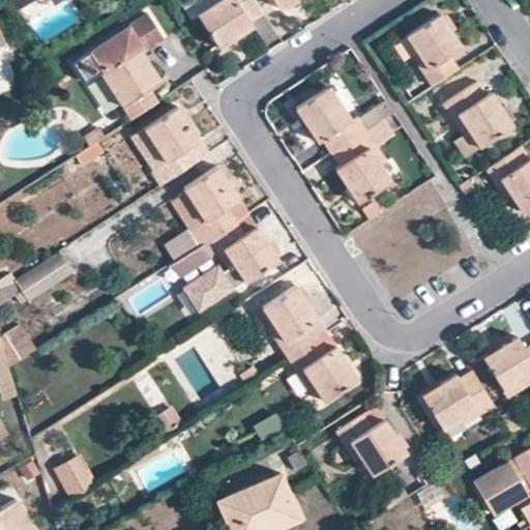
[(196,15),(217,49),(253,26),(249,22),(263,12),(254,0),(180,0),(178,2),(189,19),(196,15)]
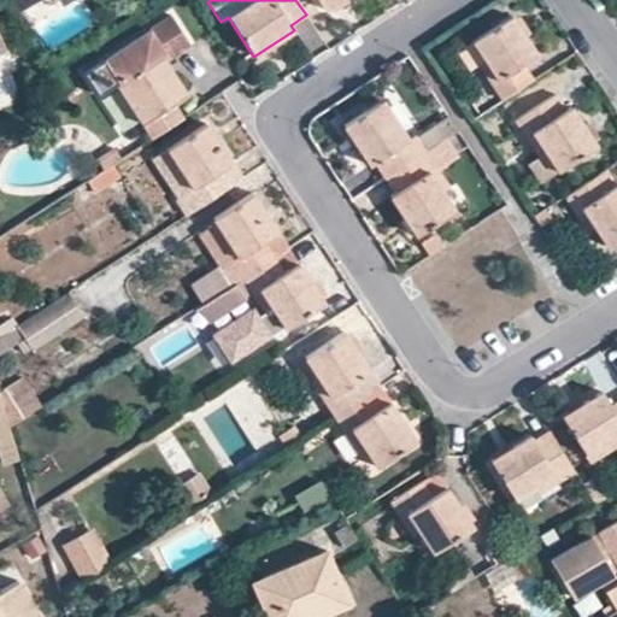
[(151,139),(183,118),(172,101),(186,94),(164,62),(189,46),(189,45),(170,15),(82,71),(98,95),(115,84),(151,139)]
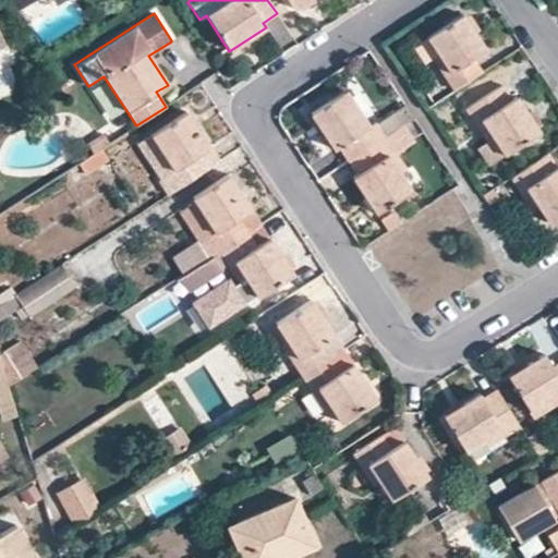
[(425,37),(449,71),(443,76),(452,91),(482,72),(472,58),(485,50),(473,33),(463,17),(462,13),(425,37)]
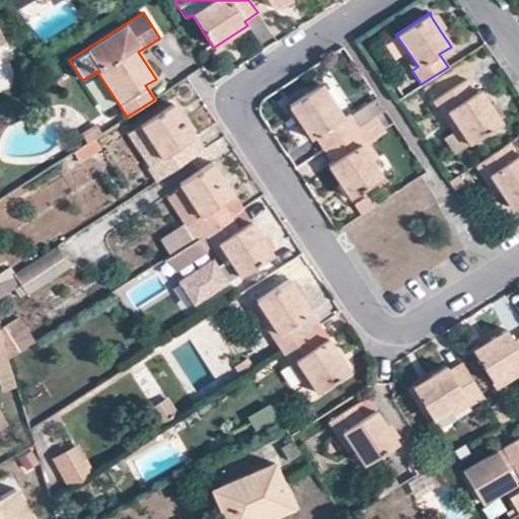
[(431,16),(440,30),(445,26),(436,12),(431,16)]
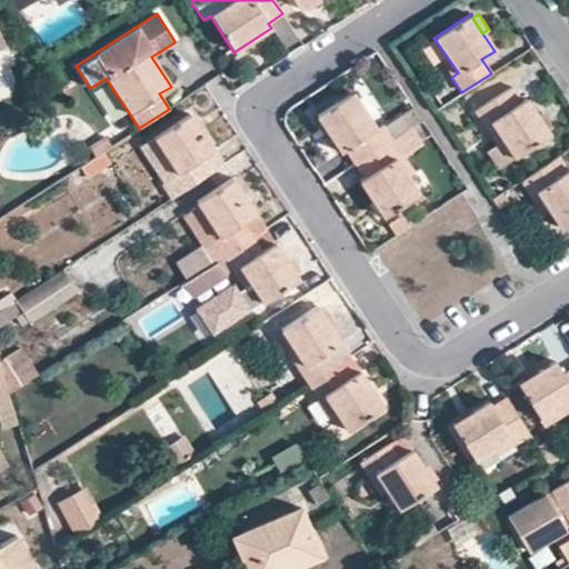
[(489,122),(512,158),(549,135),(525,98),(520,101),(510,87),(472,111),(482,127),(489,122)]
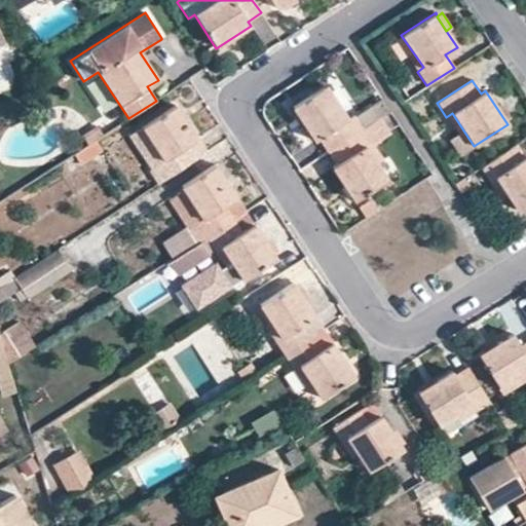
[(291,107),(313,141),(317,137),(327,151),(362,128),(341,98),(335,102),(325,85),(291,107)]
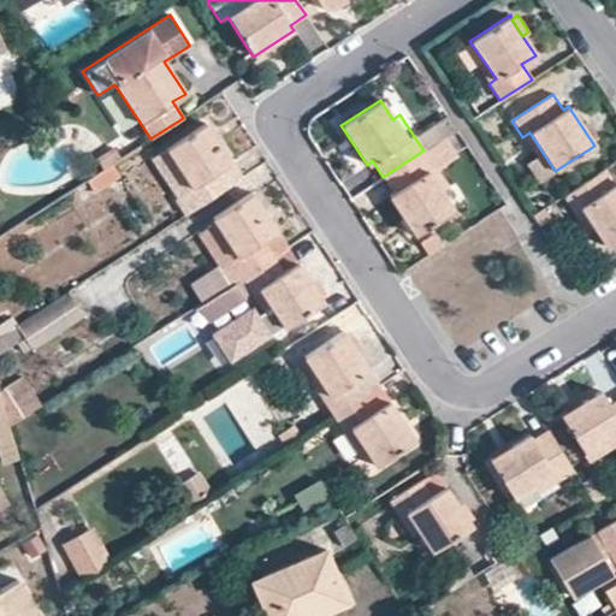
[(169,184),(187,213),(227,187),(217,171),(231,163),(206,122),(164,149),(182,176),(169,184)]
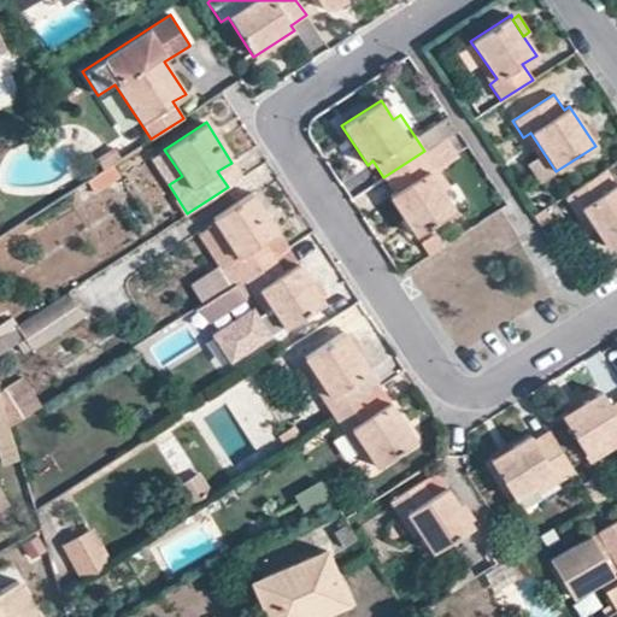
[(388,195),(415,236),(454,211),(441,192),(447,186),(436,170),(457,156),(445,137),(424,151),(383,177),(393,192),(388,195)]
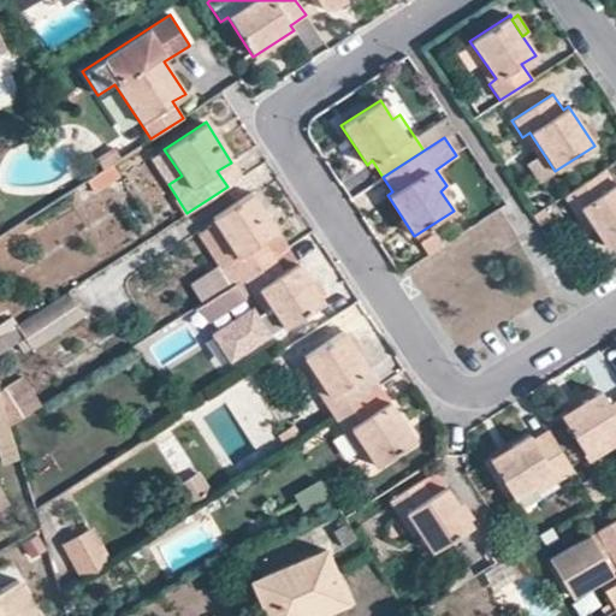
[(182,176),(164,149),(150,158),(169,184),(182,176)]
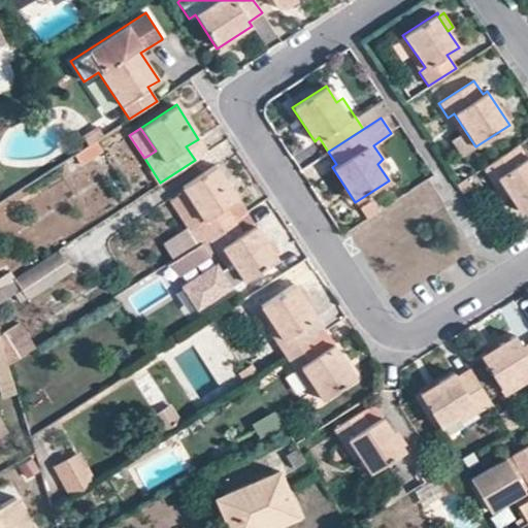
[(206,153),(198,139),(186,146),(195,160),(206,153)]
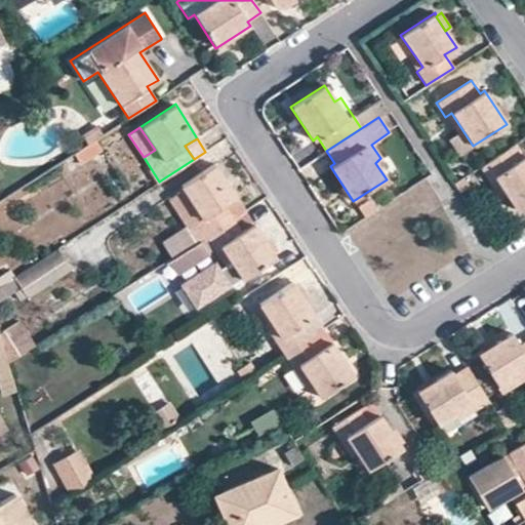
[(74,153),(80,163),(102,150),(95,139),(74,153)]
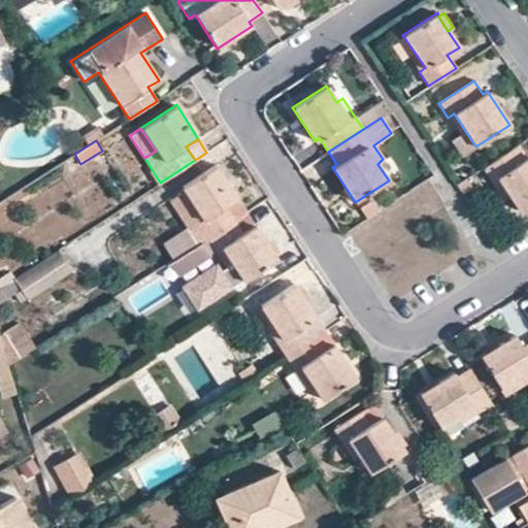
[(496,177),(518,210),(527,204),(527,156),(525,158),(517,145),(482,168),(490,182),(496,177)]
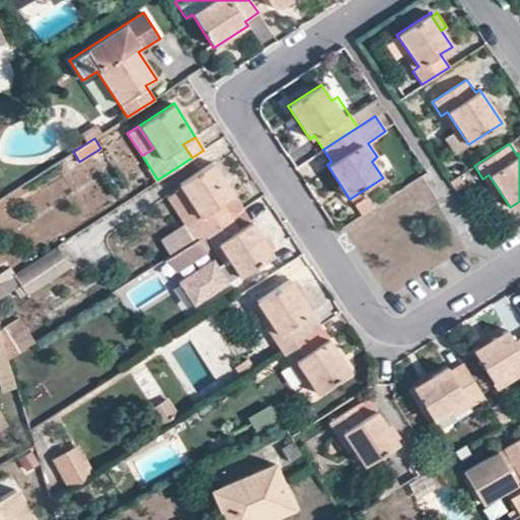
[(180,188),(166,196),(183,221),(194,239),(195,239),(242,208),(212,163),(178,184),(180,188)]
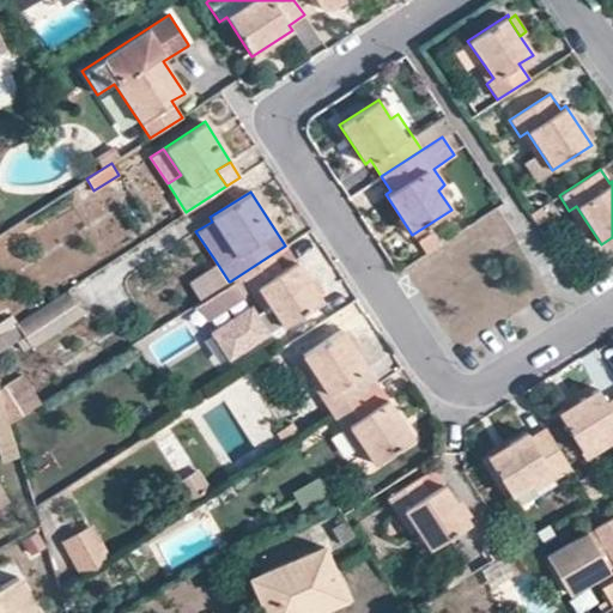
[(238,275),(230,281),(242,302),(259,290),(269,307),(256,315),(250,307),(210,333),(228,360),(322,301),(285,246),(238,275)]
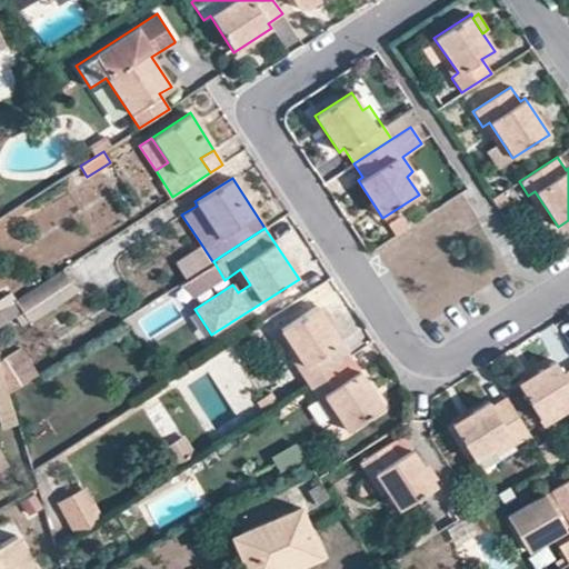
[(187,278),(212,261),(200,242),(175,259),(187,278)]
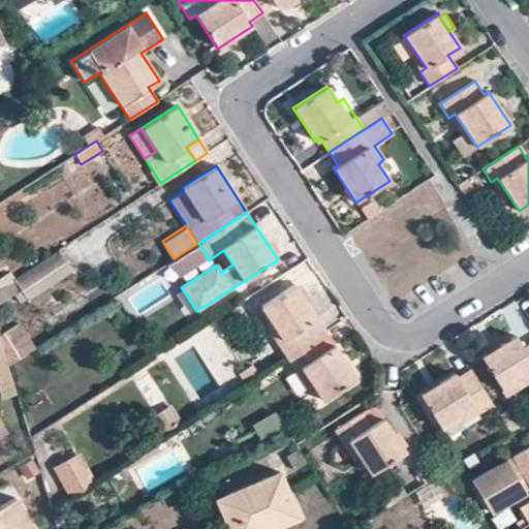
[(209,260),(198,243),(197,243),(174,258),(166,262),(178,280),(209,260)]
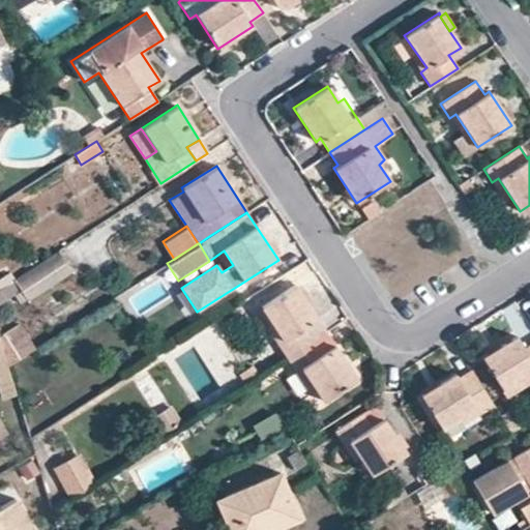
[(0,288),(0,303),(22,290),(28,299),(74,270),(60,249),(0,288)]
